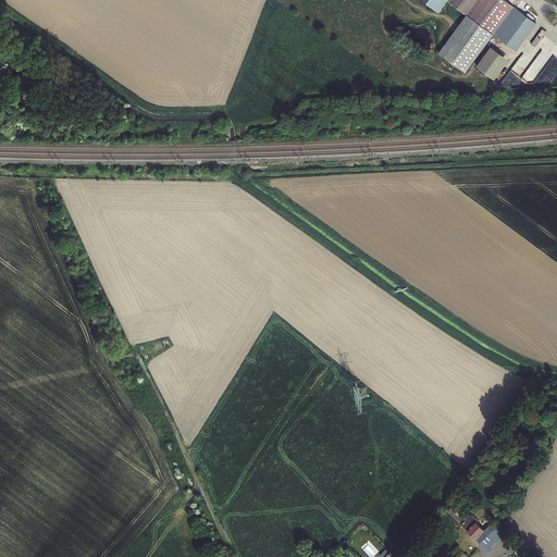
[(504,0),(450,0),(449,2),(467,15),(499,38),(519,11),(504,0)]
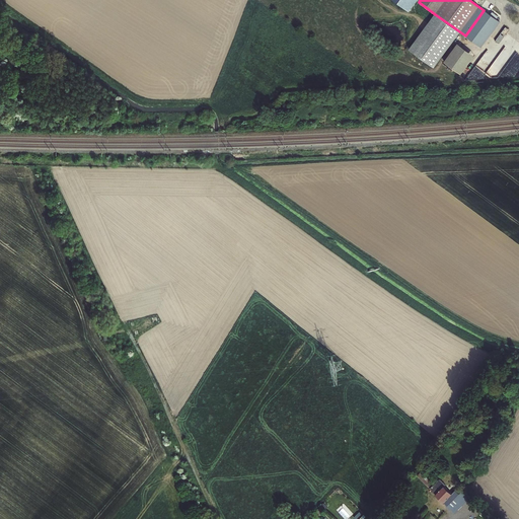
[(484,44),(500,21),(484,10),(465,35),(457,47),(473,58),(484,44)]
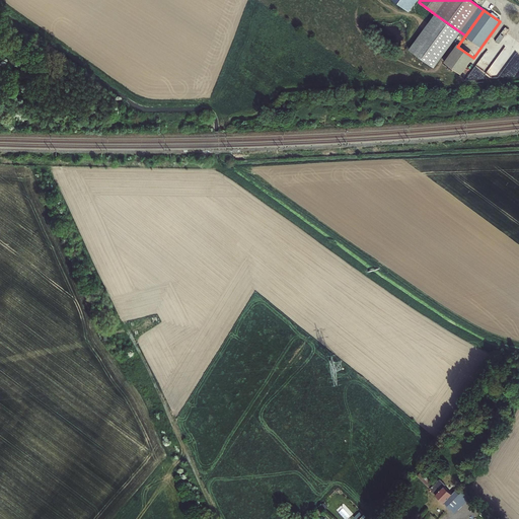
[(435,14),(410,49),(435,67),(460,32),(435,14)]
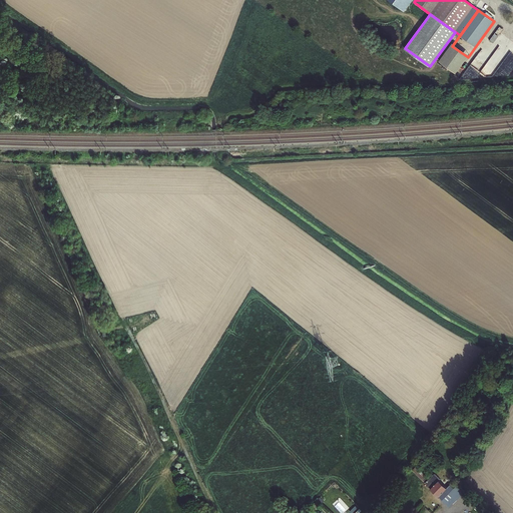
[(494,43),(503,29),(499,26),(489,41),(494,43)]
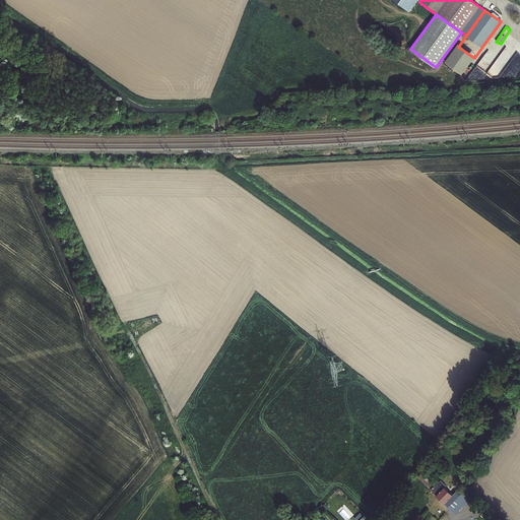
[(436,484),(432,490),(437,496),(449,508),(456,514),(471,499),(464,493),(463,494),(458,489),(453,494),(446,488),(448,485),(443,480),(438,486),(436,484)]
